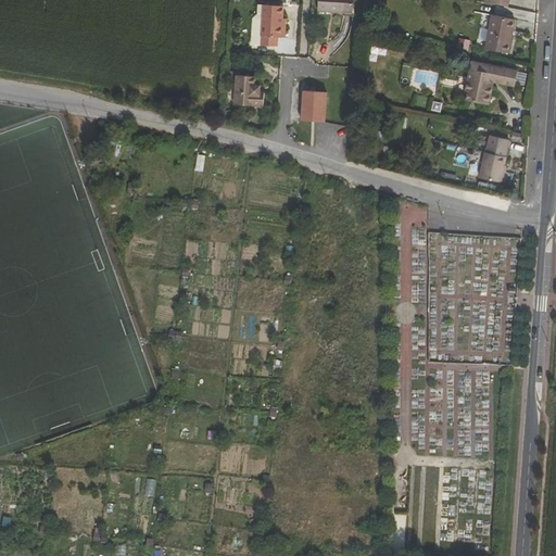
[(350,0),(314,0),(314,15),(351,16),(350,0)]
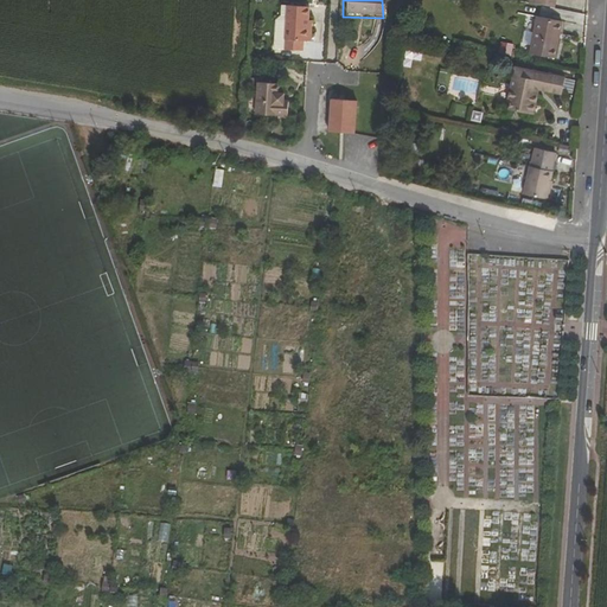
[(286,21),(280,21),(275,27),(275,45),(304,45),(307,46),(307,26),(307,11),(286,11),(286,21)]
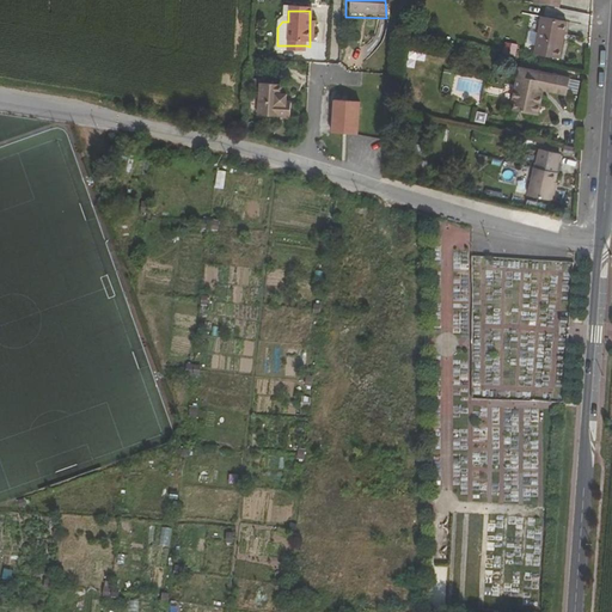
[(556,22),(531,16),(522,53),(548,59),(556,22)]
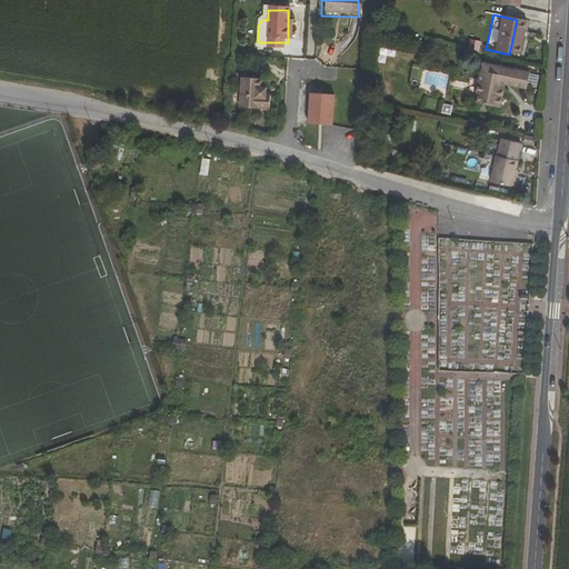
[(480,51),(481,42),(470,40),(468,49),(480,51)]
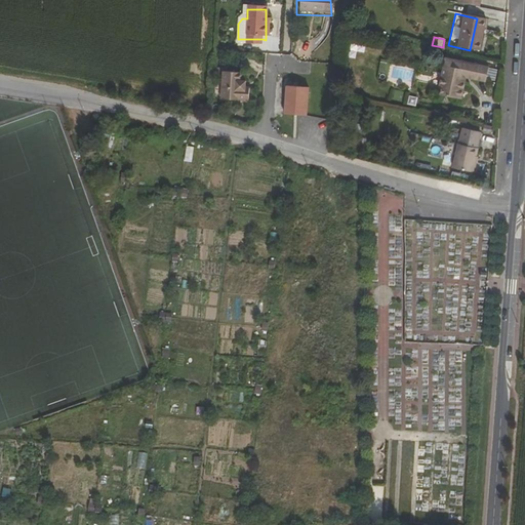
[(238,39),(238,48),(263,48),(263,39),(238,39)]
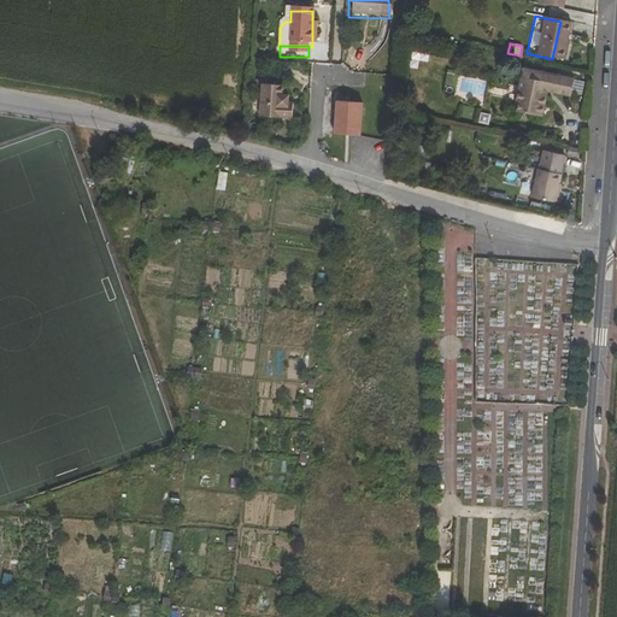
[(518,111),(542,116),(548,90),(574,95),(576,78),(524,66),(517,99),(521,100),(518,111)]
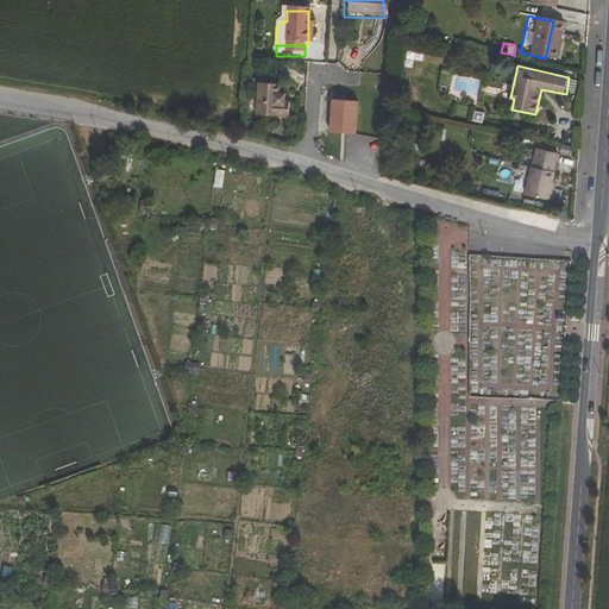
[(282,87),(258,86),(257,118),(290,120),(290,102),(286,102),(287,95),(282,95),(282,87)]
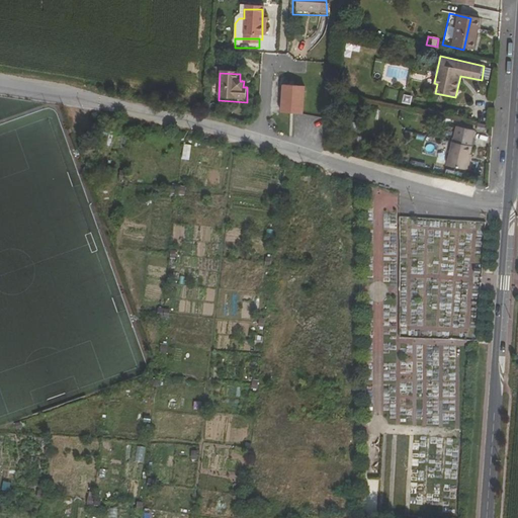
[(305,90),(283,90),(282,115),(305,115),(305,90)]
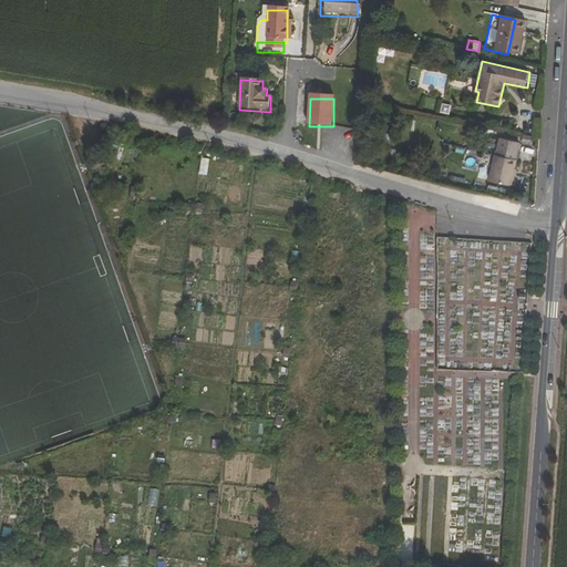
[(494,154),(492,153),(486,181),(511,186),(514,171),(512,169),(514,158),(513,158),(516,144),(498,140),(494,154)]
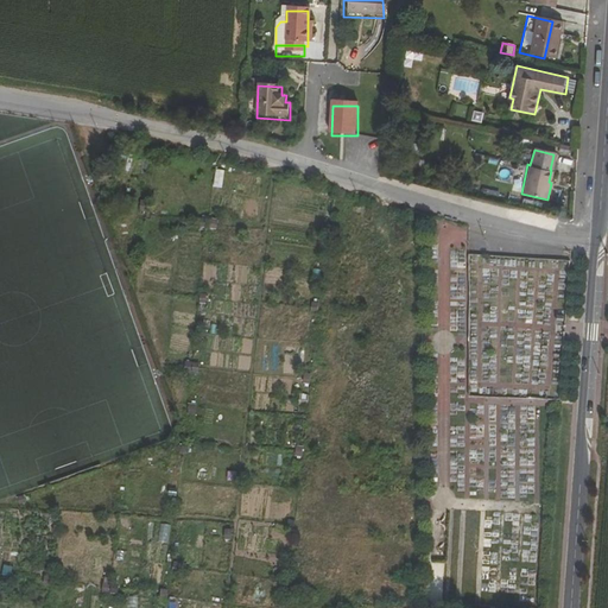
[(215,171),(214,187),(223,187),(225,171),(215,171)]
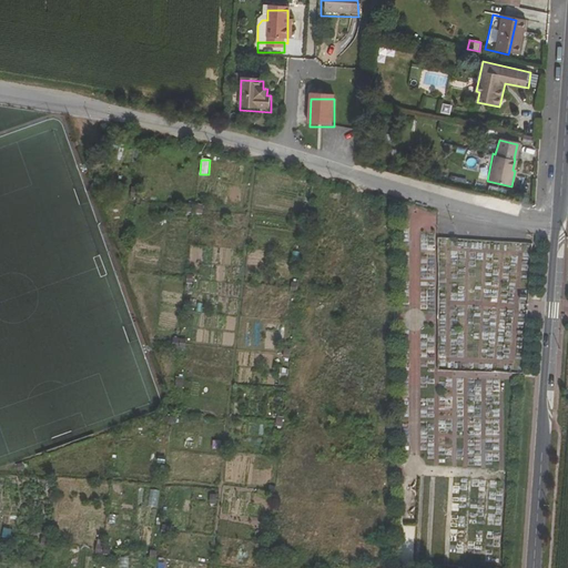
[(510,192),(485,186),(483,194),(508,201),(510,192)]
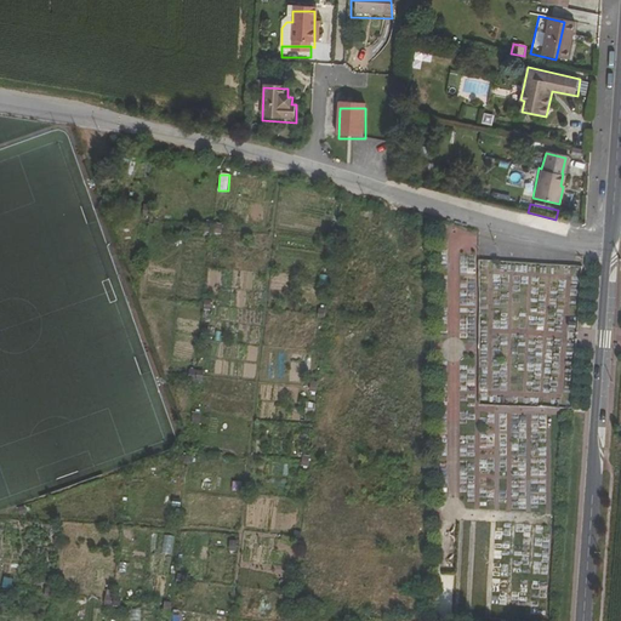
[(530,334),(545,334),(543,322),(530,323),(530,334)]
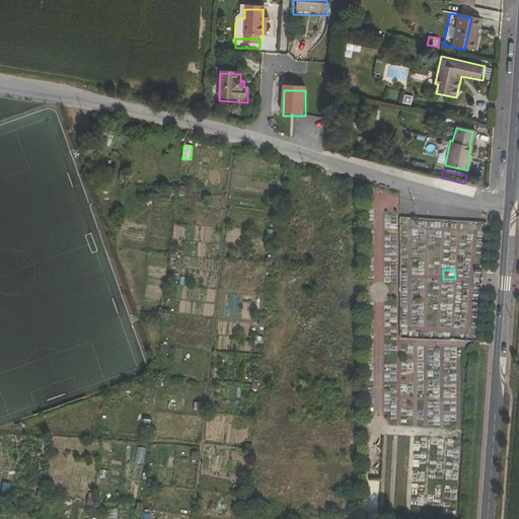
[(460,275),(459,283),(472,284),(472,276),(460,275)]
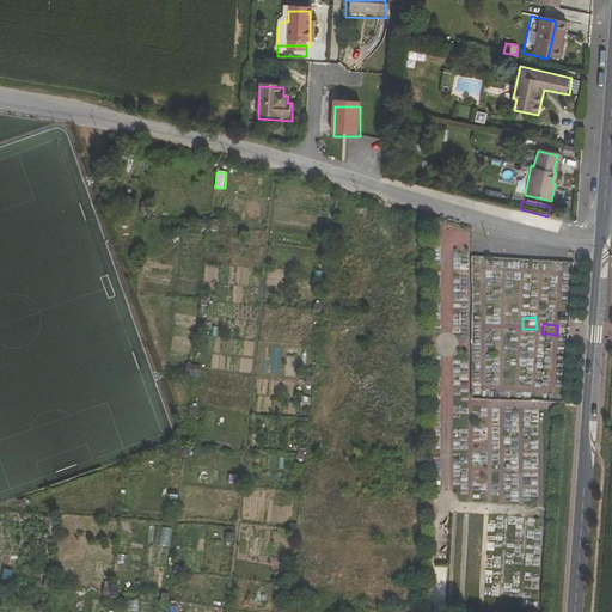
[(526,549),(526,568),(538,568),(539,549),(526,549)]
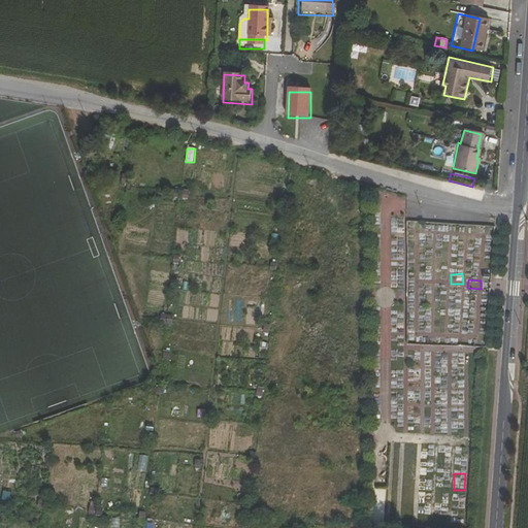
All buildings are outlined.
